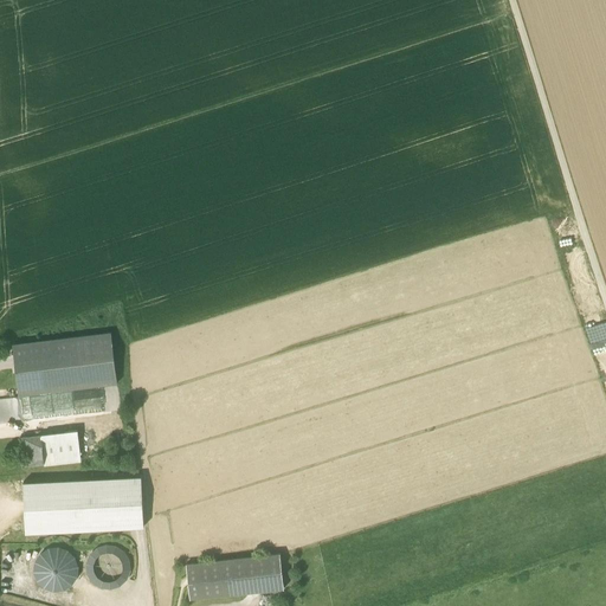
[(12,343),(19,394),(117,382),(111,331),(12,343)]
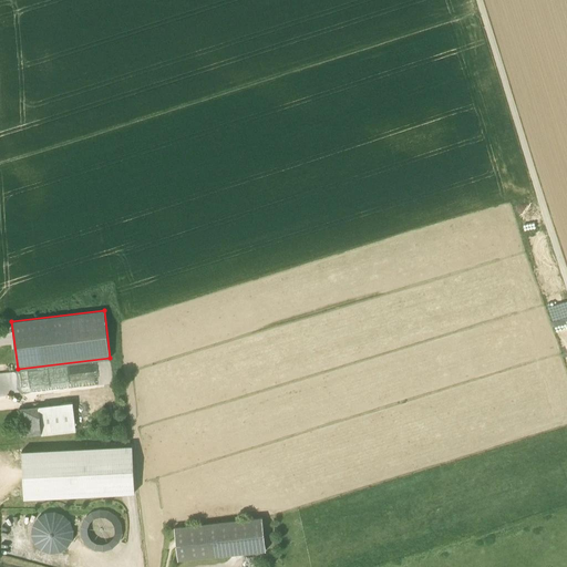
[(72,403),(38,408),(21,409),(24,435),(41,433),(75,430),(72,403)]
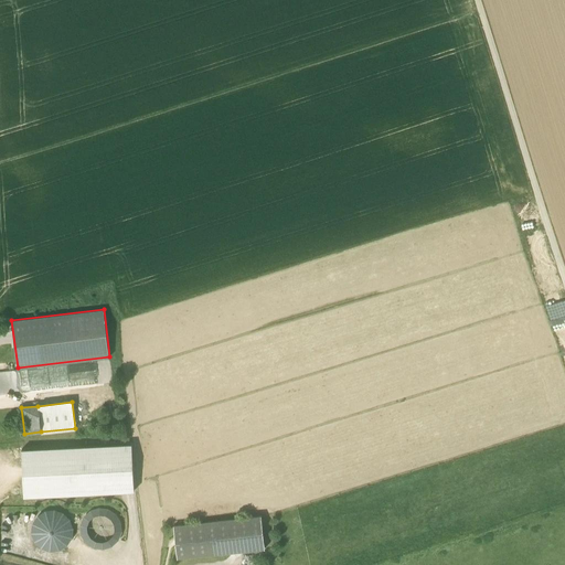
[(21,449),(24,497),(135,490),(131,444),(21,449)]
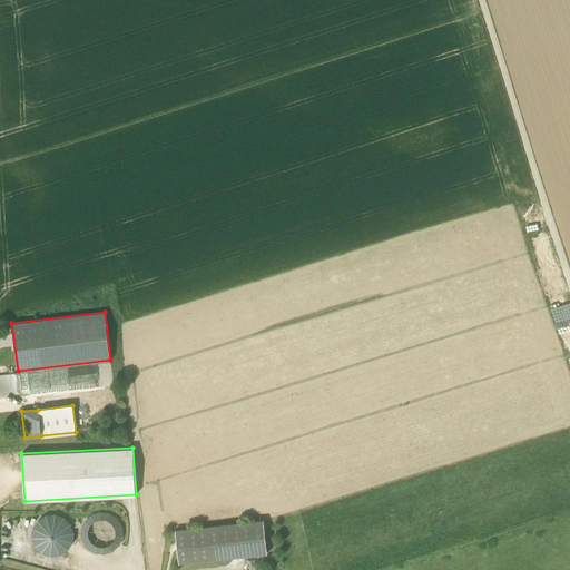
[(81,541),(89,539),(89,528),(96,520),(107,520),(115,528),(115,538),(123,539),(123,527),(117,518),(107,512),(96,512),(86,519),(80,530),(81,541)]
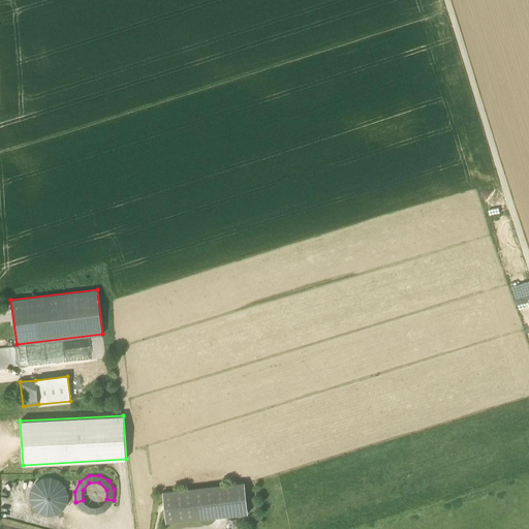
[(51,477),(44,477),(38,480),(31,488),(29,494),(30,501),(34,509),(39,514),(45,516),(52,516),(60,512),(65,507),(67,500),(67,493),(64,485),(58,479),(51,477)]
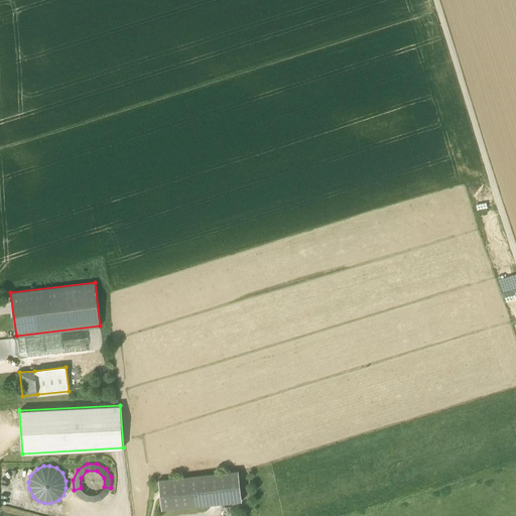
[(158,480),(161,510),(242,502),(238,472),(158,480)]
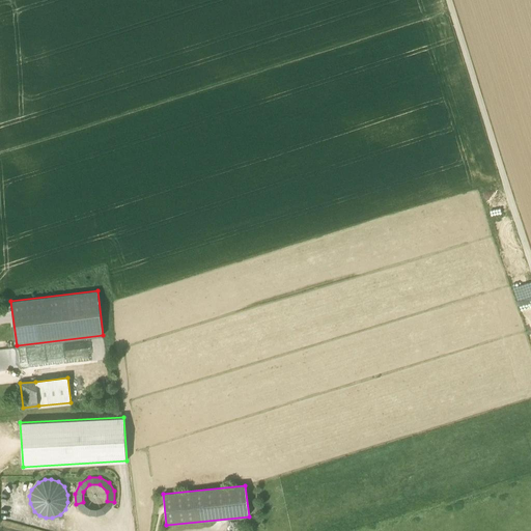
[(83,502),(76,504),(83,513),(92,516),(103,514),(110,510),(114,502),(107,501),(100,508),(90,508),(83,502)]
